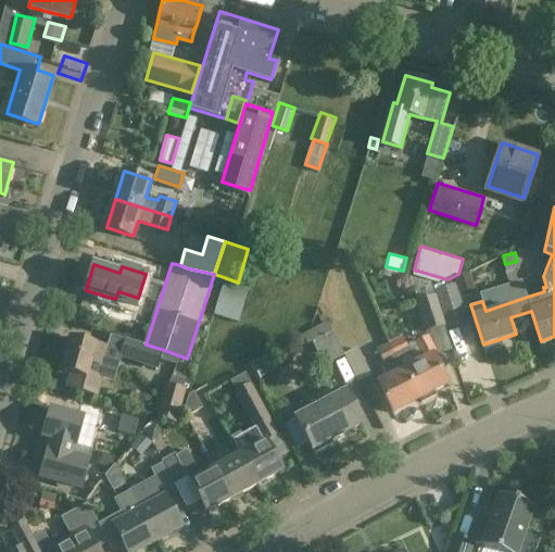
[(470,270),(461,273),(454,276),(458,291),(476,286),(470,270)]
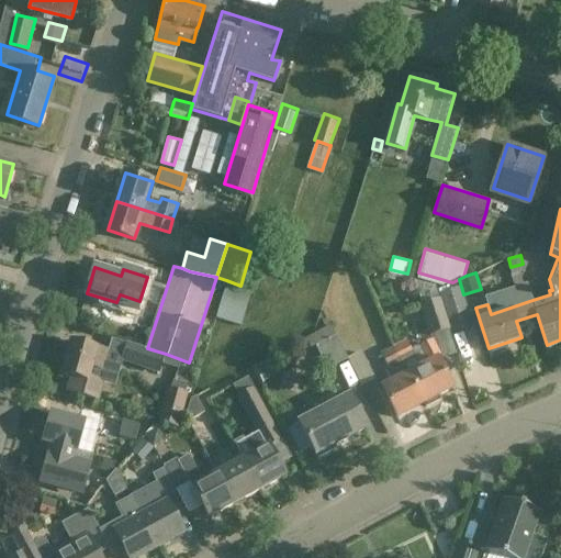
[(391,274),(390,287),(411,289),(412,276),(391,274)]
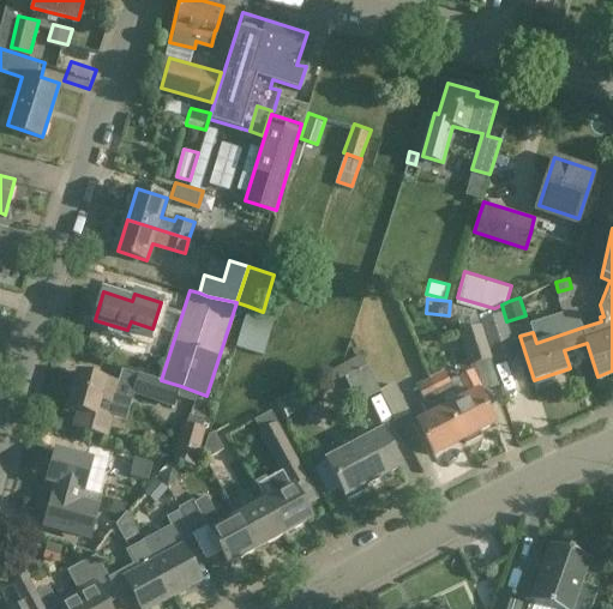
[(462,327),(480,323),(476,311),(455,303),(462,327)]
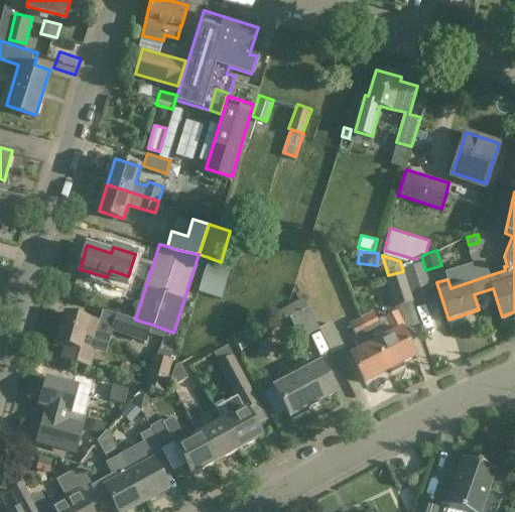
[(421,256),(415,259),(405,264),(416,302),(433,297),(421,256)]
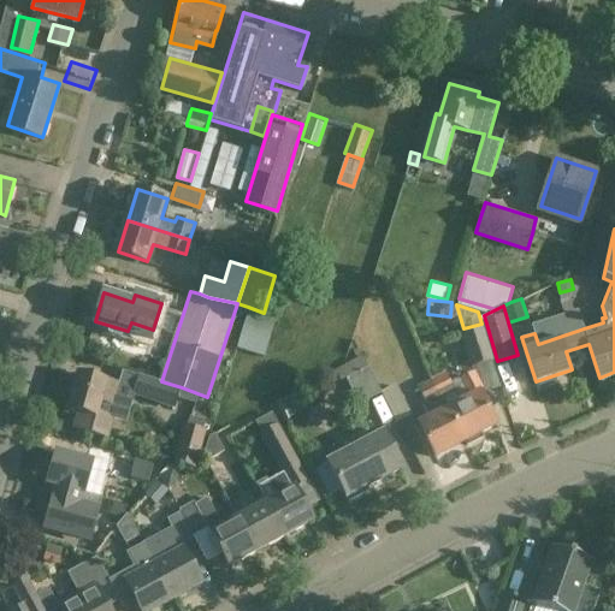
[(276,316),(264,313),(248,307),(237,343),(265,353),(276,316)]
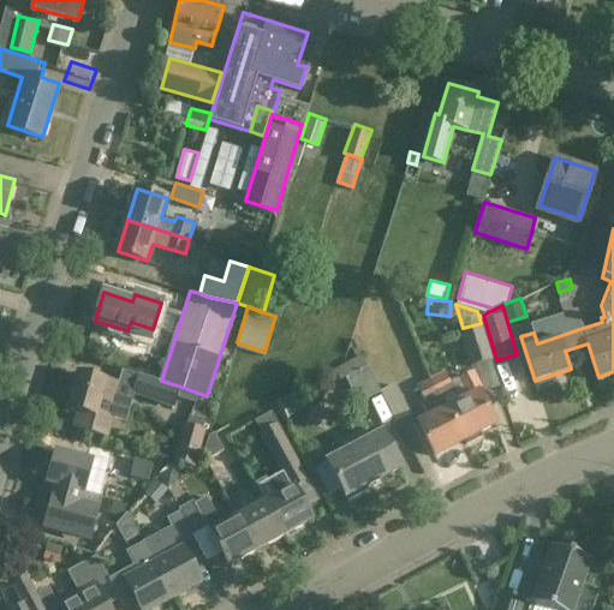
[(481,323),(463,328),(472,362),(492,356),(481,323)]
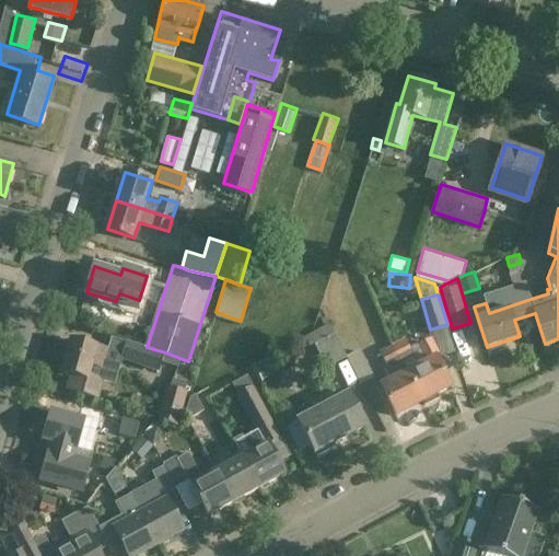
[(347,355),(339,339),(335,331),(315,339),(328,363),(347,355)]
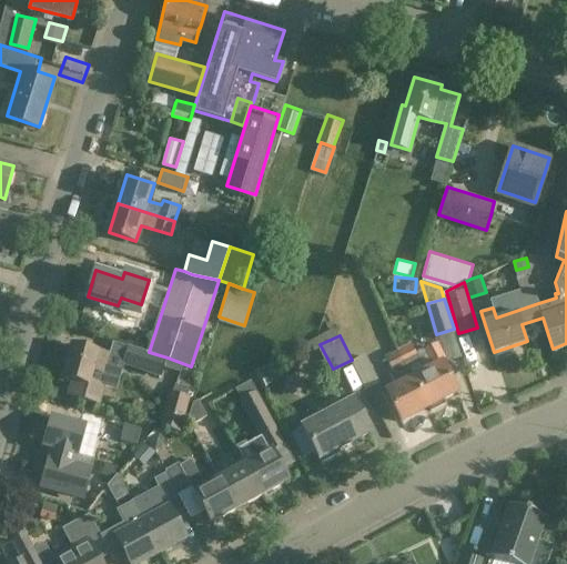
[(344,344),(352,360),(357,370),(365,385),(380,379),(357,338),(344,344)]
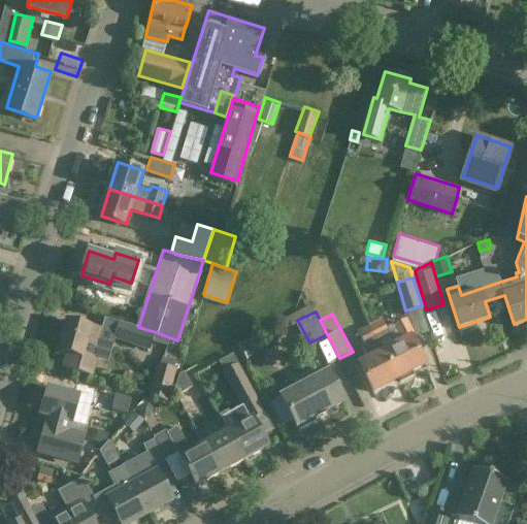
[(413,369),(425,362),(414,341),(418,339),(406,317),(395,323),(402,338),(396,341),(390,331),(389,331),(382,318),(370,324),(397,377),(399,375),(401,380),(415,372),(413,369)]
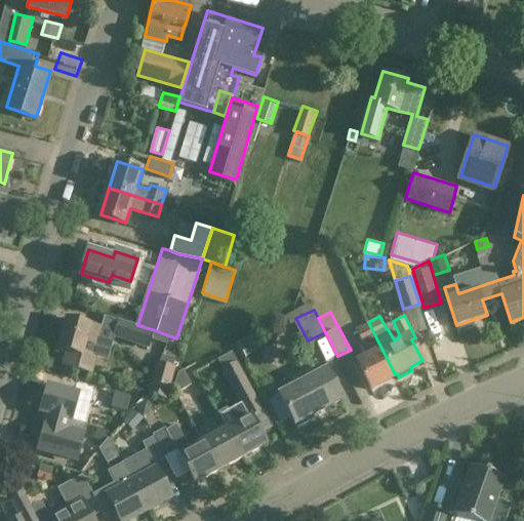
[(68,316),(59,347),(69,350),(65,363),(91,371),(96,354),(83,351),(86,341),(99,345),(105,327),(91,323),(92,323),(68,316)]
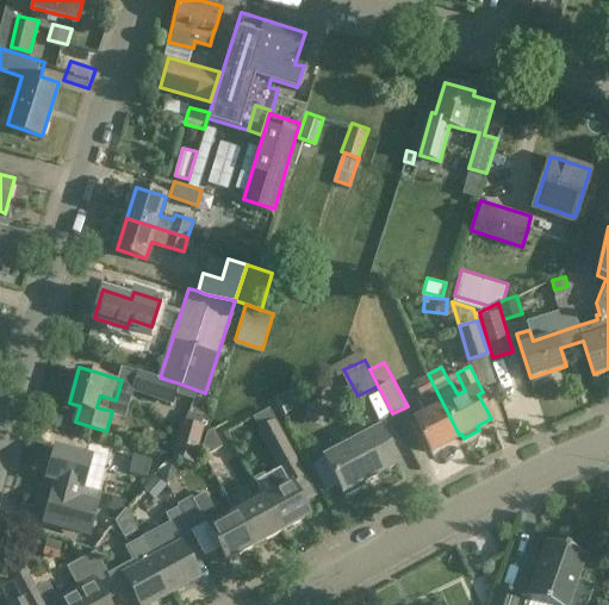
[(160,378),(137,369),(132,386),(135,387),(135,388),(173,400),(180,384),(160,378)]
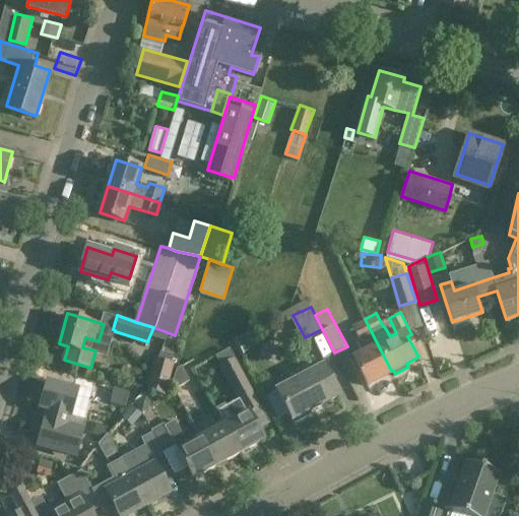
[(391,371),(365,319),(353,325),(361,338),(358,339),(364,351),(353,357),(367,383),(391,371)]
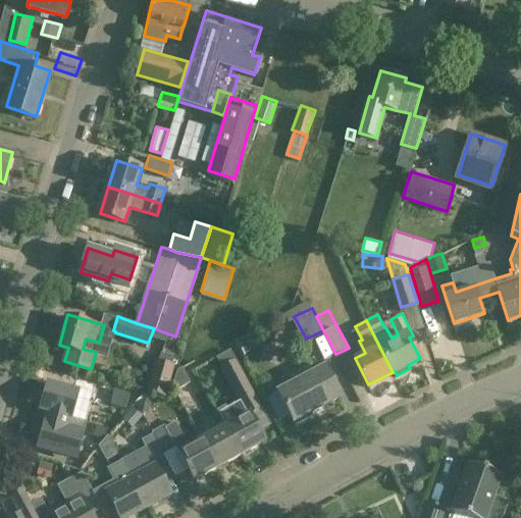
[(114,342),(111,353),(149,361),(152,350),(114,342)]
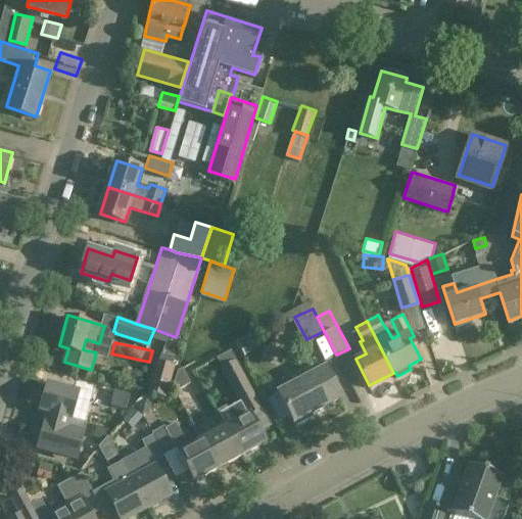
[(223,369),(237,362),(231,349),(217,358),(223,369)]
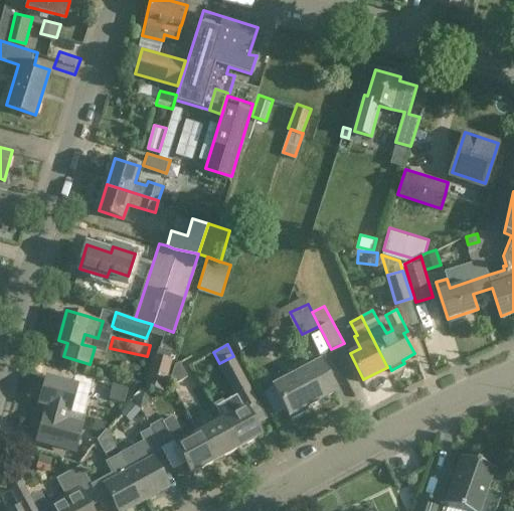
[(156,355),(148,385),(163,389),(172,359),(169,359),(171,351),(161,348),(159,356),(156,355)]
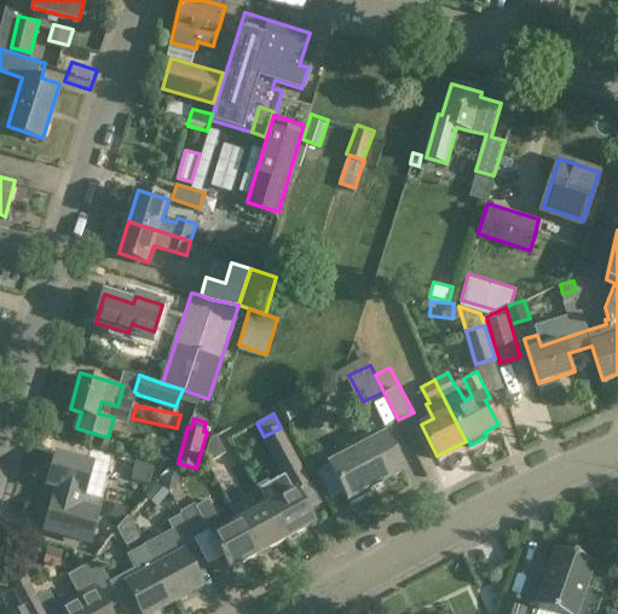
[(270,481),(259,487),(288,540),(316,525),(298,491),(312,484),(281,428),(264,436),(264,438),(286,476),(271,484),(270,481)]
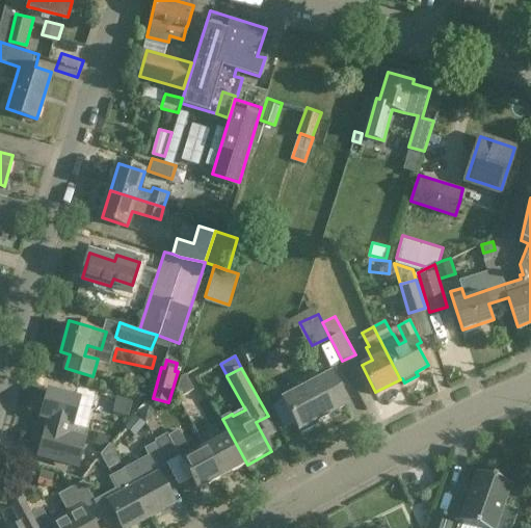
[(335,375),(288,400),(303,429),(350,404),(335,375)]
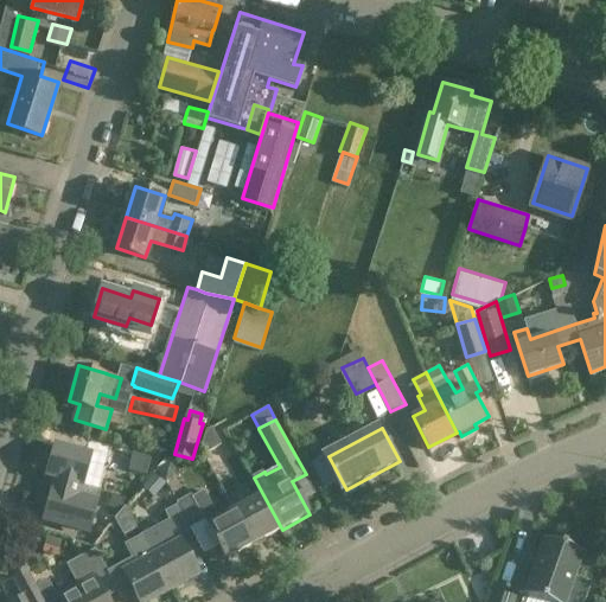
[(57,478),(81,485),(83,485),(89,466),(106,472),(110,456),(75,446),(74,450),(56,444),(48,475),(57,478)]
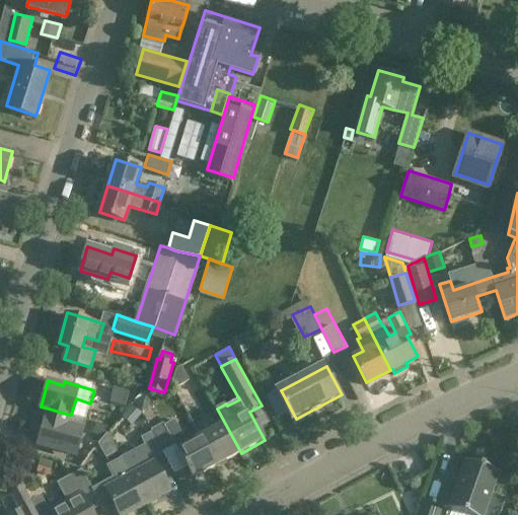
[(69,415),(49,409),(39,444),(75,456),(84,425),(68,420),(69,415)]
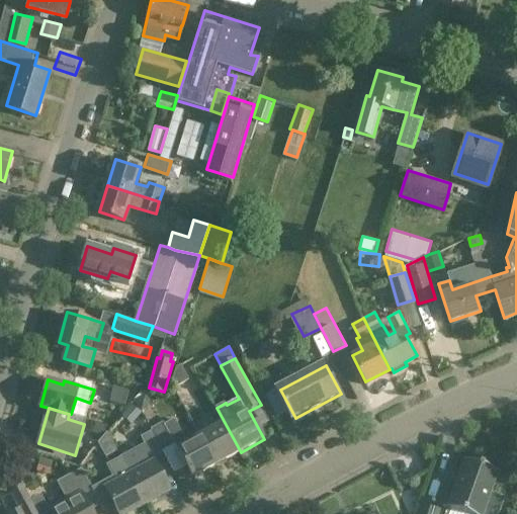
[(241,452),(217,408),(225,424),(202,436),(219,465),(241,452)]
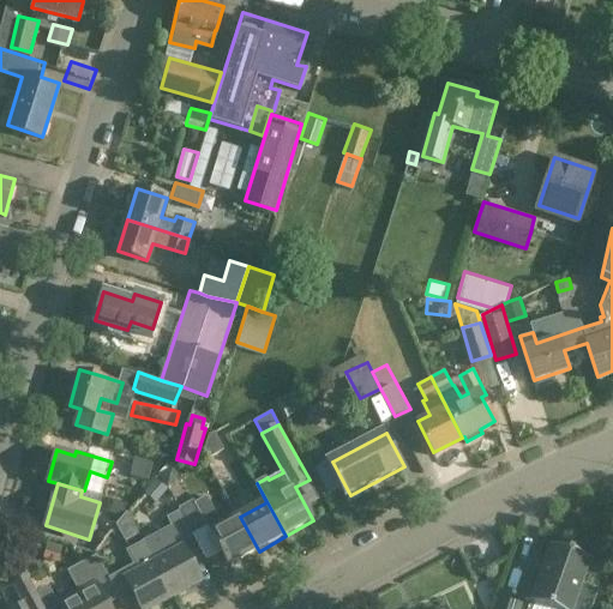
[(185,518),(192,530),(218,516),(205,492),(194,498),(193,495),(178,504),(180,508),(182,511),(185,518)]
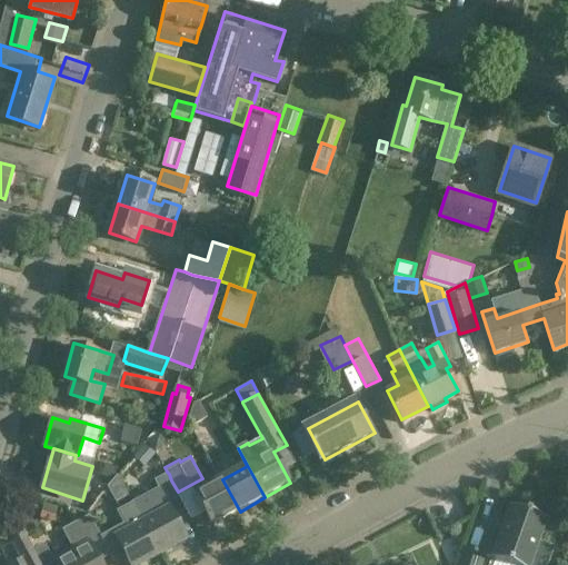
[(118,465),(107,462),(103,473),(116,476),(118,465)]
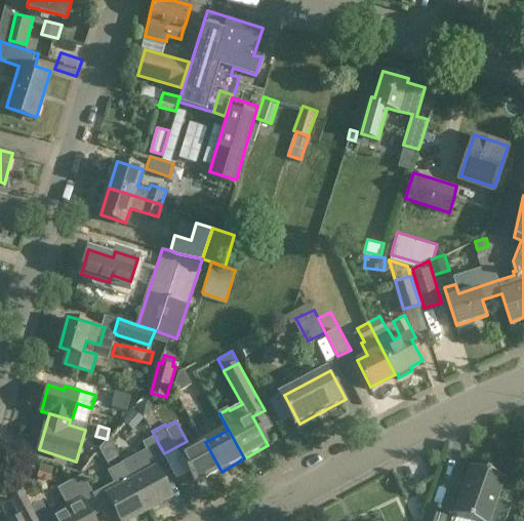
[(158,443),(156,437),(145,444),(147,447),(130,456),(142,476),(133,481),(142,496),(149,510),(172,496),(153,463),(166,456),(165,455),(164,453),(158,443)]
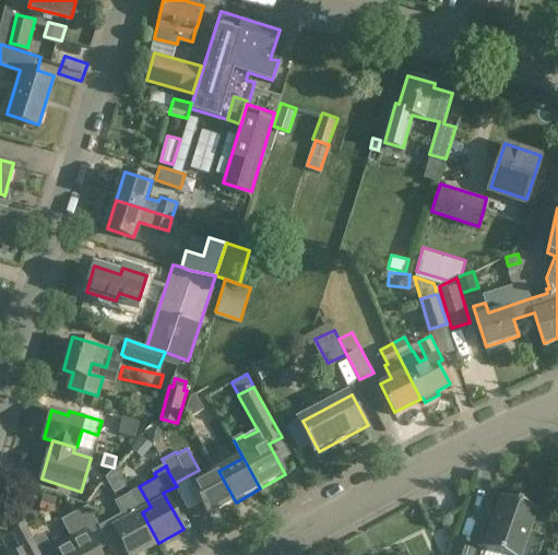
[(126,483),(116,467),(106,475),(115,489),(126,483)]
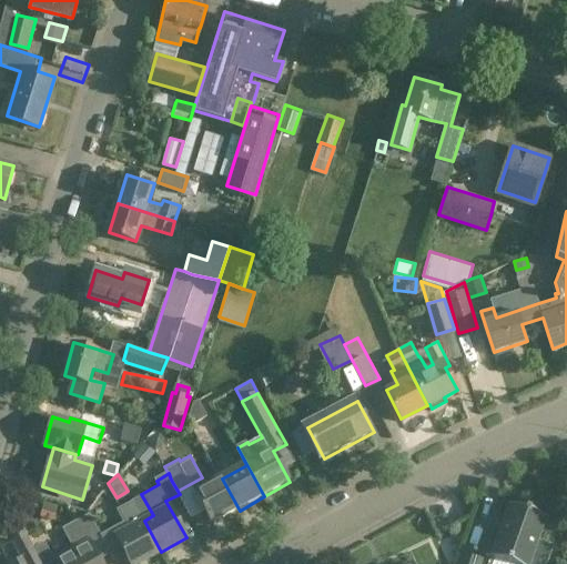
[(240,511),(222,479),(196,493),(214,524),(240,511)]
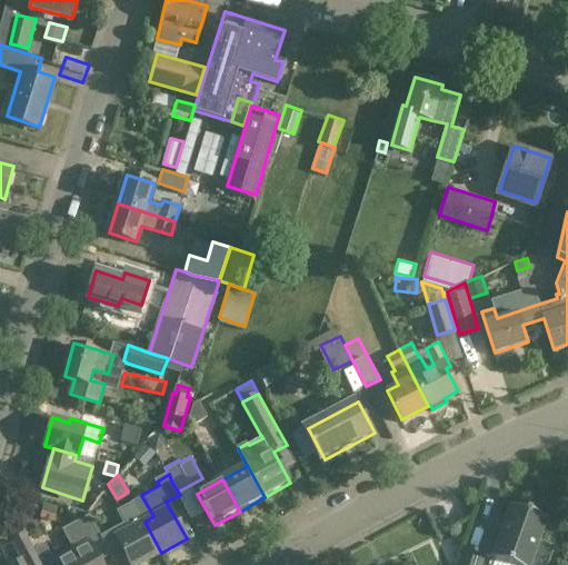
[(45,501),(42,511),(56,514),(58,504),(45,501)]
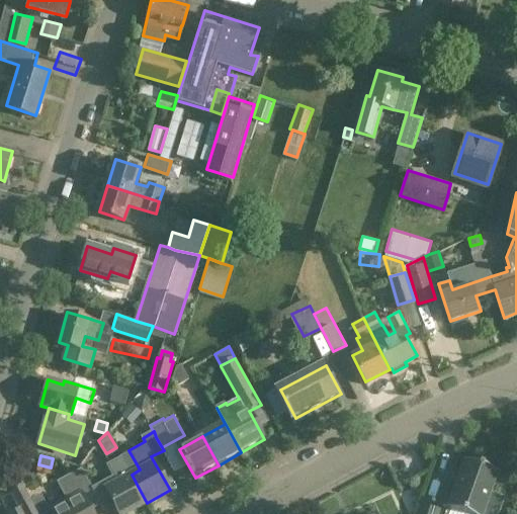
[(491,489),(498,468),(465,456),(448,504),(475,513),(497,513),(504,494),(491,489)]
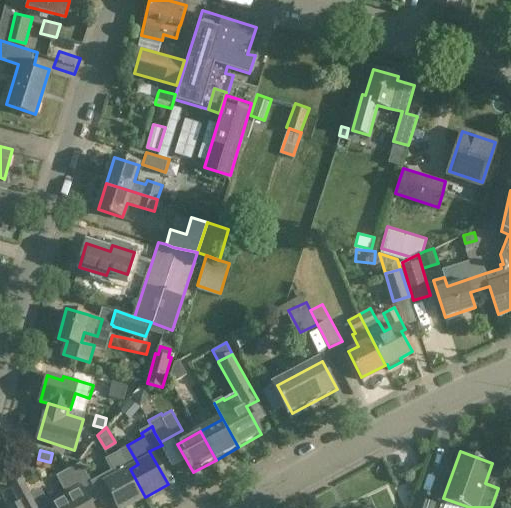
[(68,492),(50,502),(53,507),(93,507),(91,502),(101,497),(94,483),(104,477),(93,456),(59,474),(68,492)]
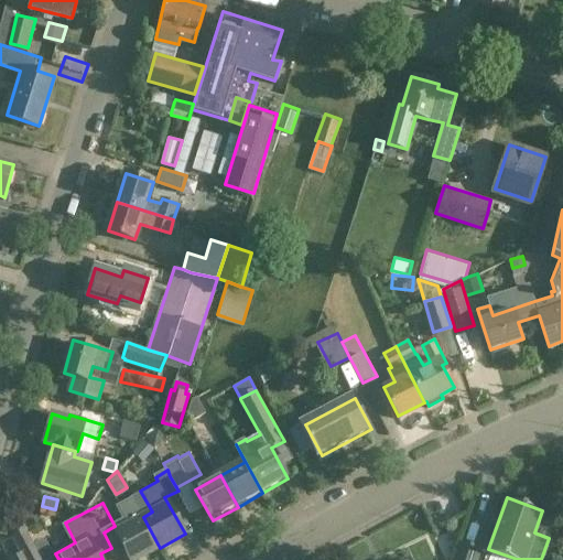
[(152,534),(143,517),(116,532),(130,559),(137,559),(160,548),(152,534)]
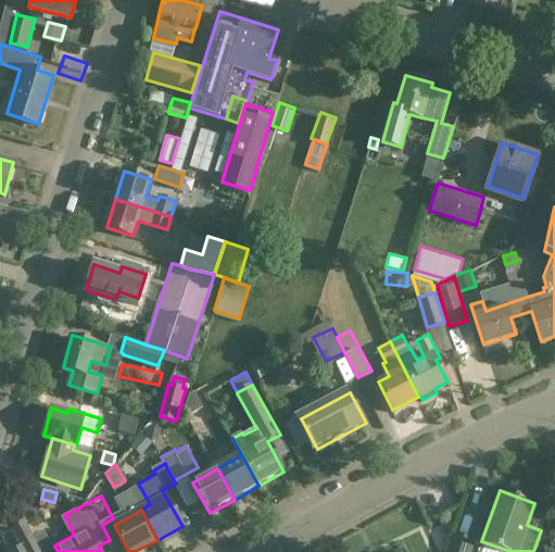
[(41,551),(33,535),(24,518),(13,525),(23,543),(11,549),(12,551),(41,551)]
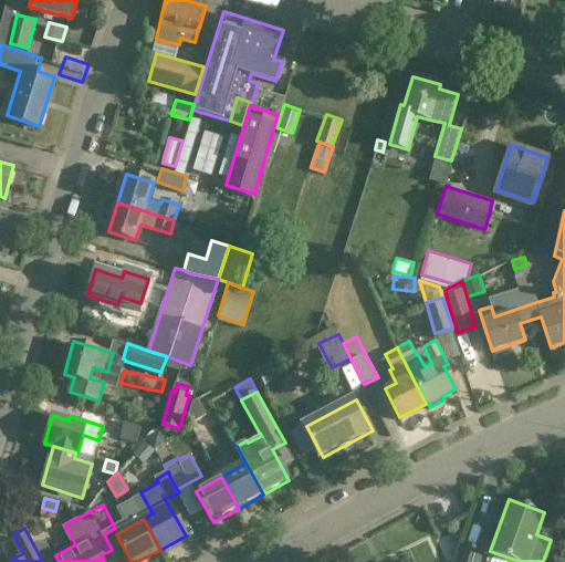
[(466,532),(454,561),(479,561),(488,539),(466,532)]
